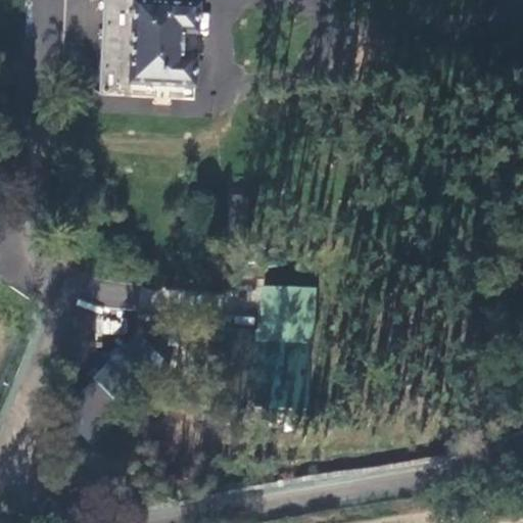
[(133,29),(134,0),(102,0),(101,26),(133,29)]
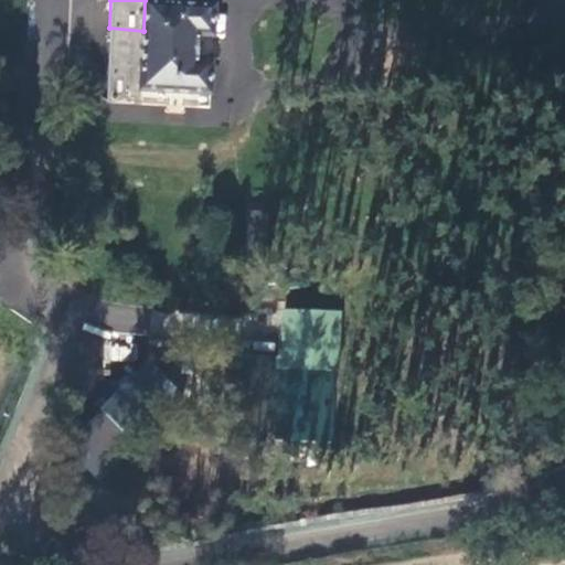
[(198,27),(217,29),(220,0),(214,0),(151,0),(145,80),(212,86),(215,55),(194,53),(198,27)]
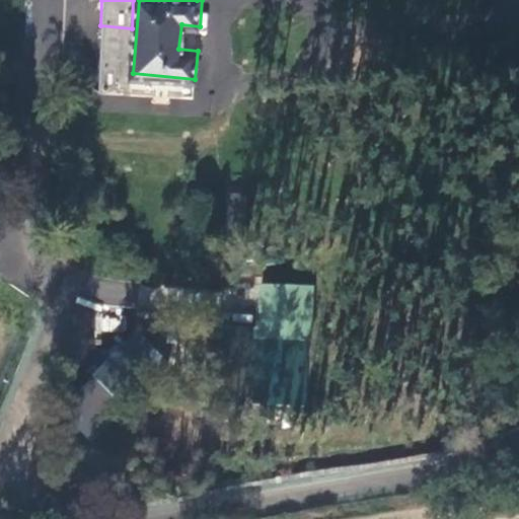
[(78,299),(75,330),(93,332),(93,331),(123,335),(128,281),(98,278),(96,301),(78,299)]
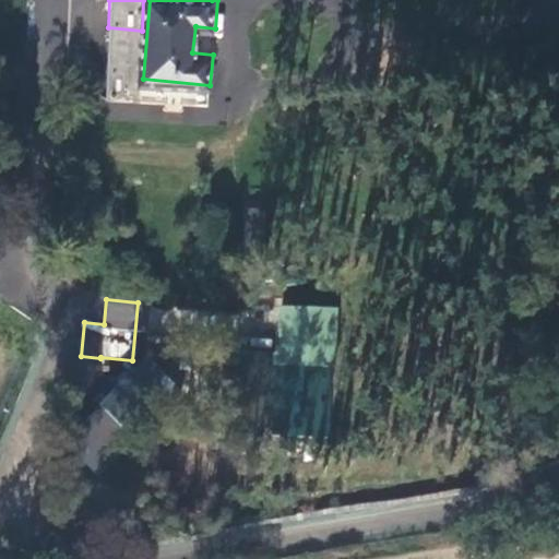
[(277,304),(275,363),(335,365),(337,306),(277,304)]
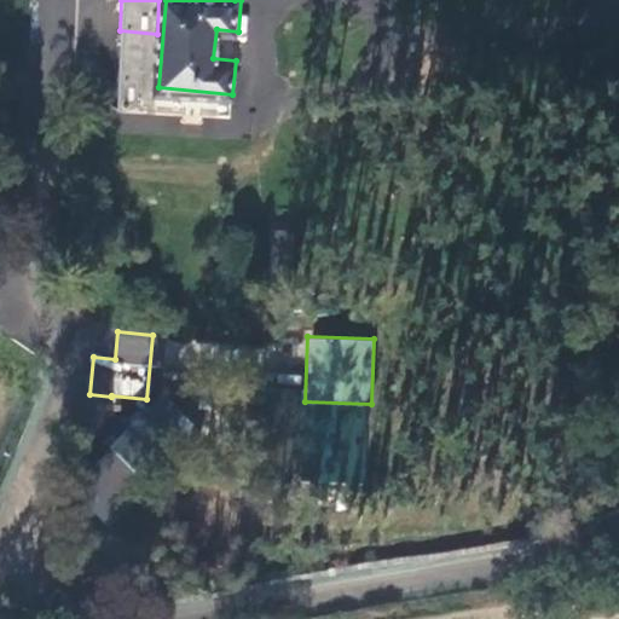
[(166,342),(162,362),(192,366),(196,347),(166,342)]
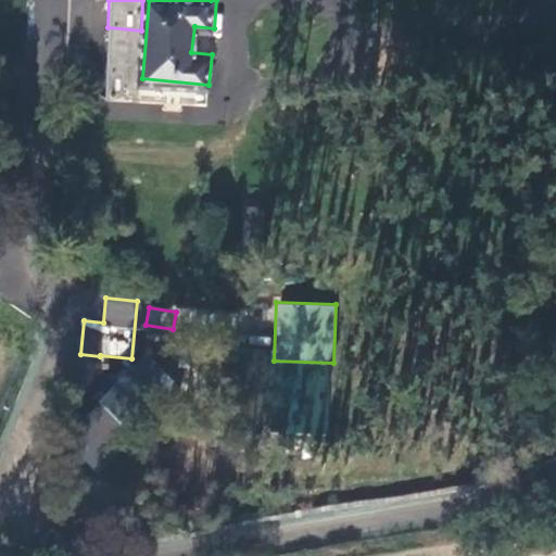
[(324,438),(330,366),(269,362),(264,433),(324,438)]
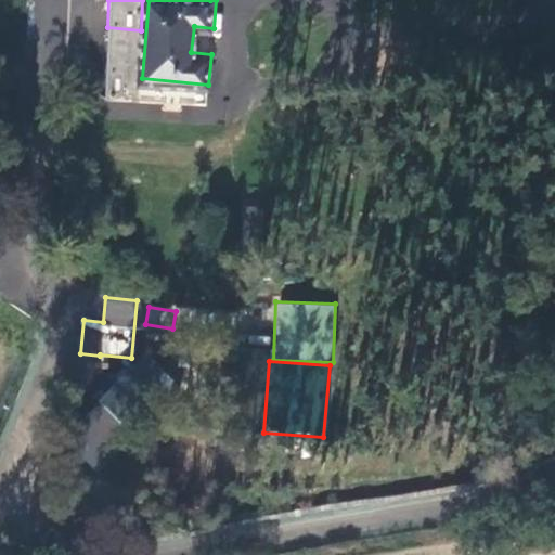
[(64,440),(99,472),(159,408),(125,375),(64,440)]
